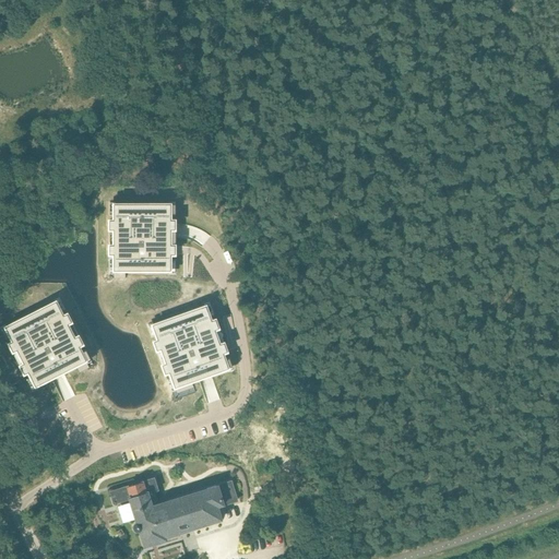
[(109,246),(109,256),(114,256),(114,262),(114,271),(170,271),(170,230),(175,230),(175,221),(170,221),(170,204),(114,204),(114,221),(109,221),(109,230),(114,230),(114,246),(109,246)]
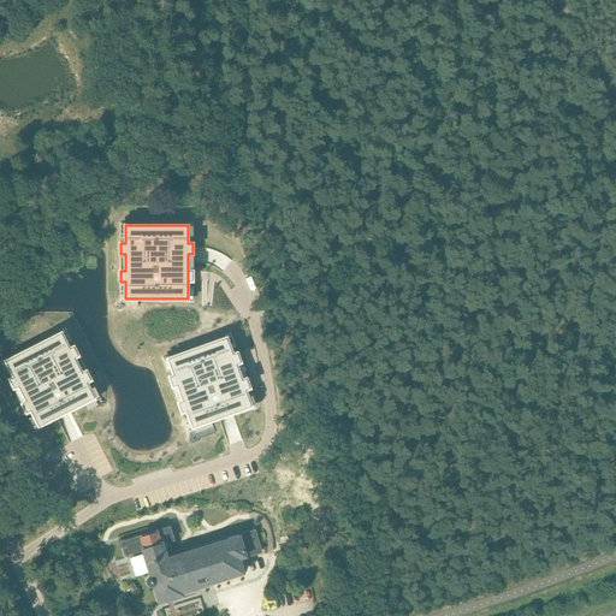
[(63,332),(6,361),(15,377),(10,379),(15,389),(18,386),(39,426),(95,398),(90,389),(87,383),(92,380),(87,371),(82,373),(75,357),(80,356),(75,347),(70,348),(63,332)]
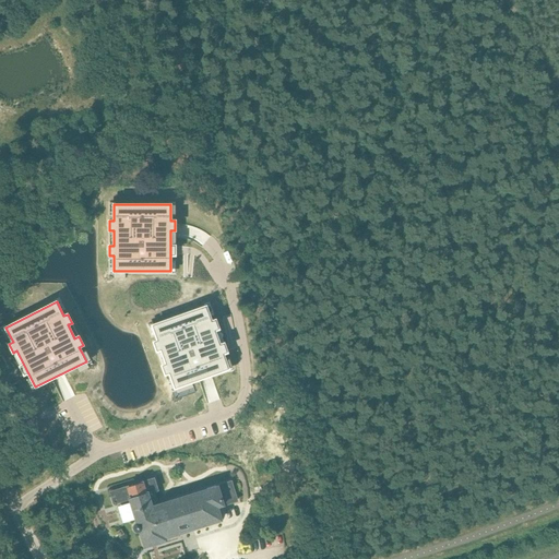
[(206,306),(153,325),(158,341),(154,342),(157,351),(162,349),(166,364),(162,365),(165,375),(169,372),(171,379),(175,388),(228,369),(215,330),(218,329),(215,320),(212,321),(206,306)]
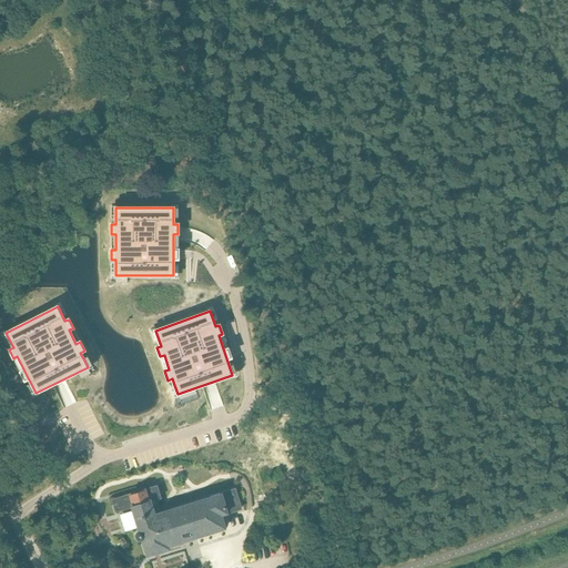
[(156,486),(110,500),(112,506),(114,505),(117,511),(132,507),(140,531),(139,531),(138,531),(138,533),(137,534),(137,535),(137,536),(137,537),(137,538),(138,538),(138,539),(139,539),(140,540),(141,540),(142,540),(148,556),(152,554),(169,548),(169,546),(225,528),(221,515),(241,509),(234,489),(160,514),(155,499),(160,498),(156,486)]
